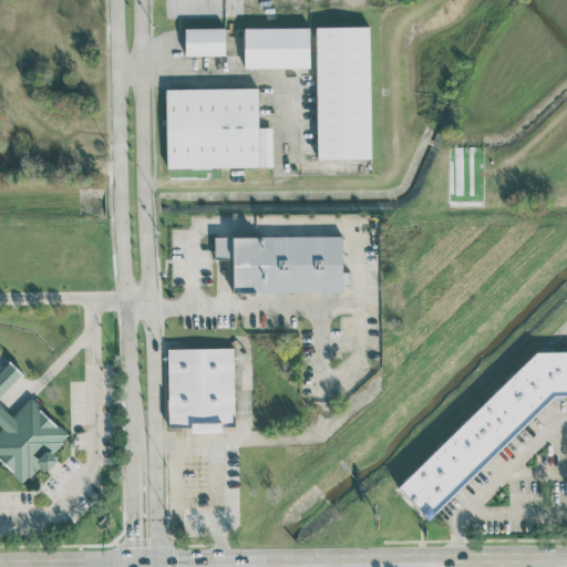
[(309,27),(241,28),(241,68),(310,66),(309,27)]
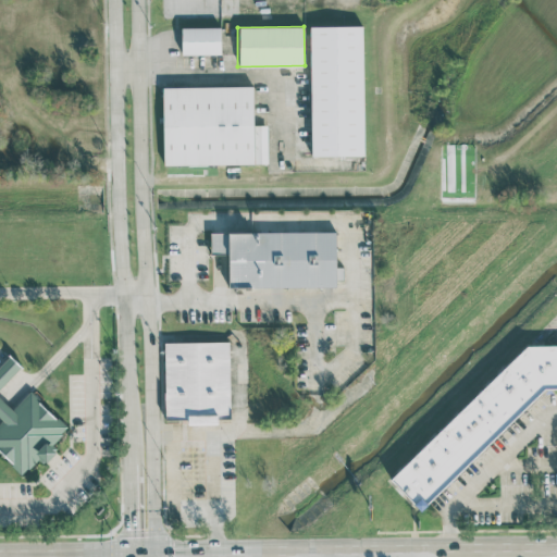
[(308,26),(310,156),(364,156),(362,26),(308,26)]
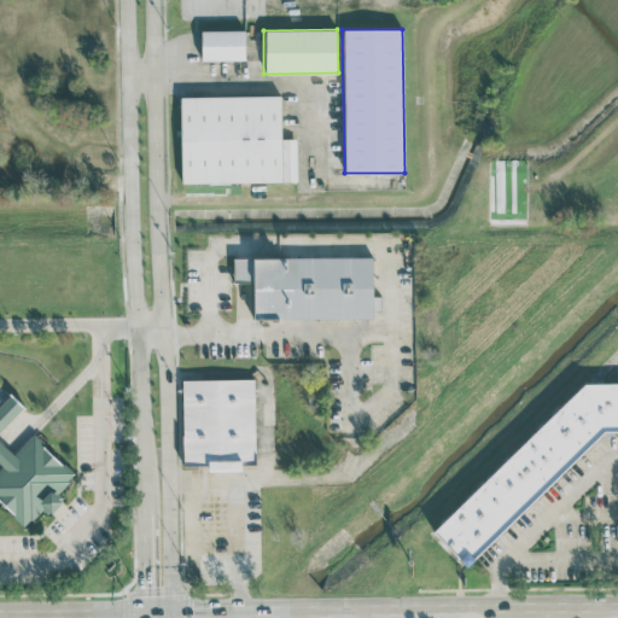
[(245,30),(199,30),(199,60),(245,59),(245,30)]
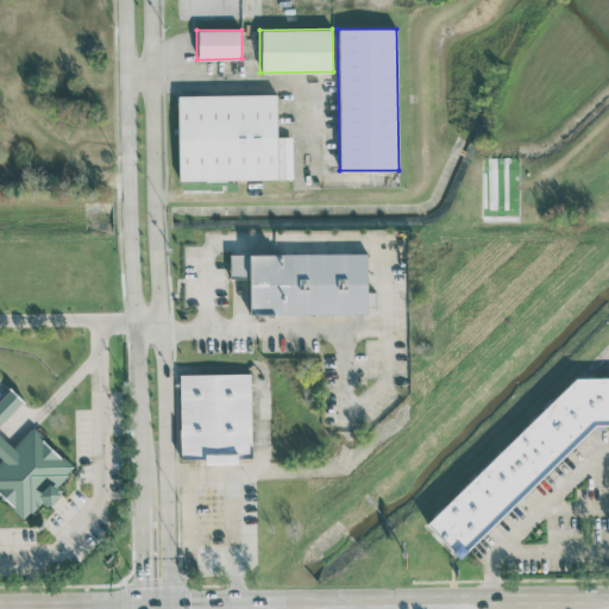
[(293,179),(293,137),(277,137),(276,94),(176,95),(177,180),(293,179)]
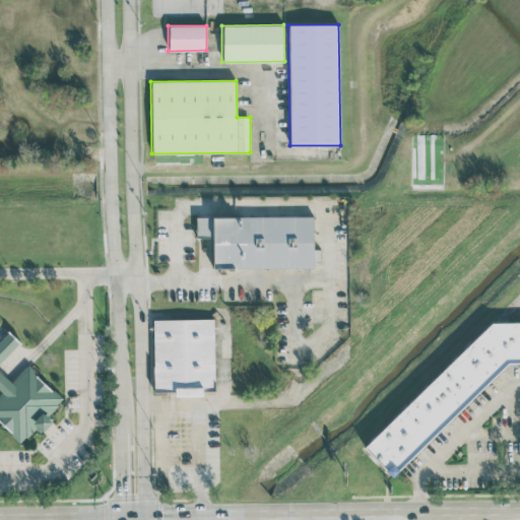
[(196,217),(197,238),(213,238),(214,269),(318,268),(318,249),(314,249),(314,215),(196,217)]
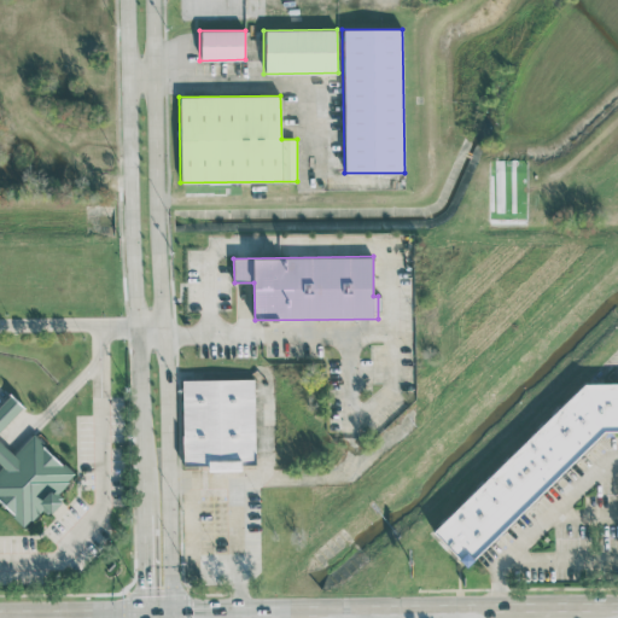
[(255,379),(182,380),(184,466),(208,465),(208,471),(242,470),(242,459),(255,459),(255,379)]
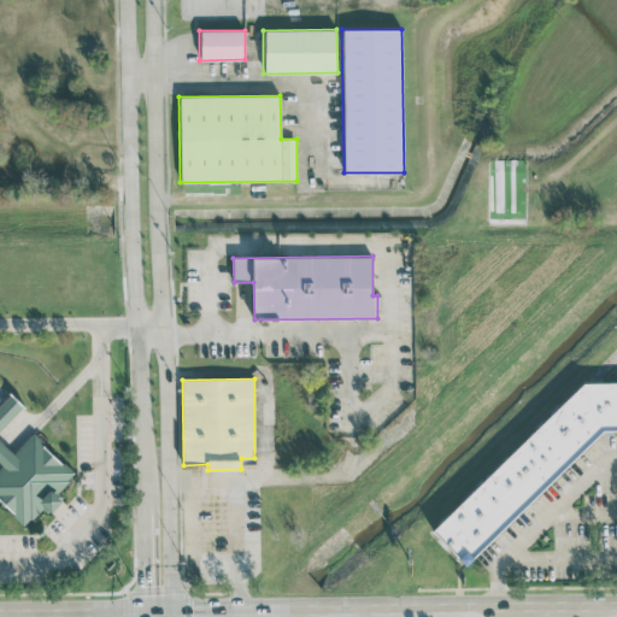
[(33,433),(13,453),(0,440),(0,429),(24,405),(11,393),(0,404),(0,462),(1,463),(0,463),(0,500),(25,526),(42,507),(50,515),(64,500),(56,493),(75,474),(33,433)]
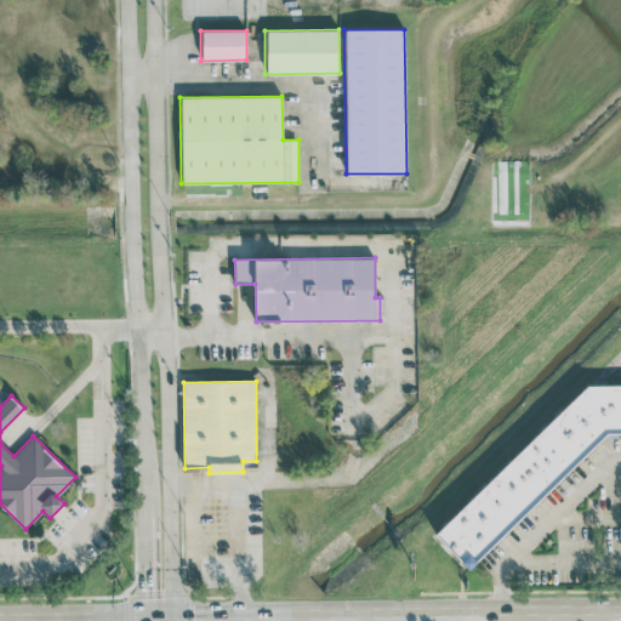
[(432,547),(584,402),(620,402),(620,453),(600,453),(462,582),(432,547)]
